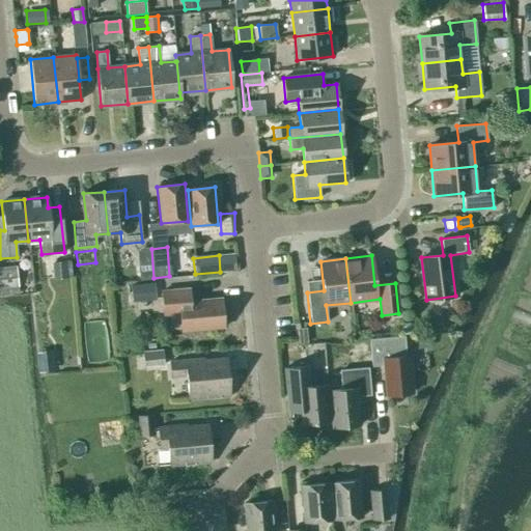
[(66,261),(51,262),(53,279),(67,277),(66,261)]
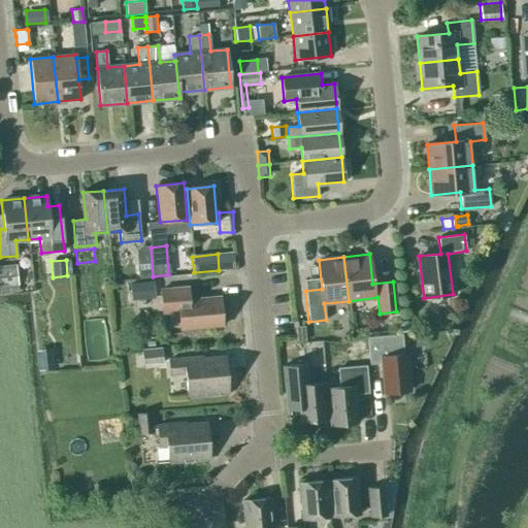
[(20,264),(21,286),(33,285),(31,263),(20,264)]
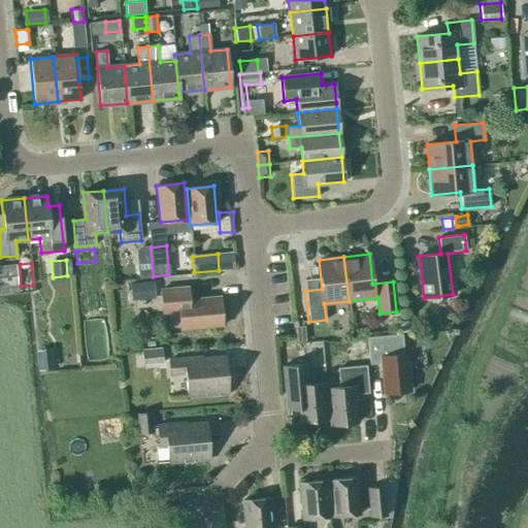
[(151,263),(137,264),(138,277),(153,276),(152,263),(151,263)]
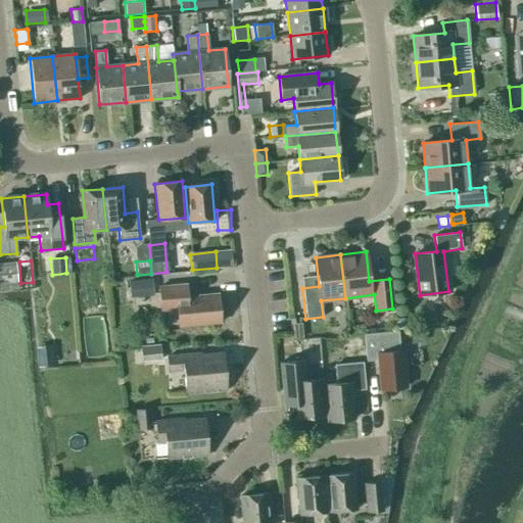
[(0,283),(17,282),(15,262),(0,263),(0,283)]
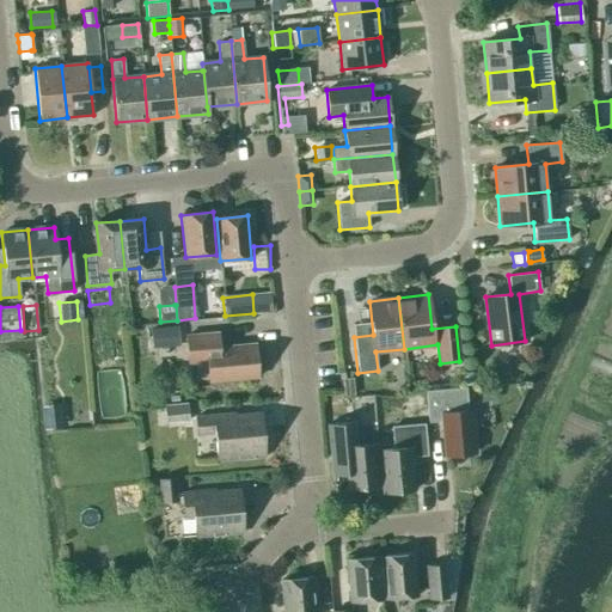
[(150,329),(152,348),(179,346),(177,326),(150,329)]
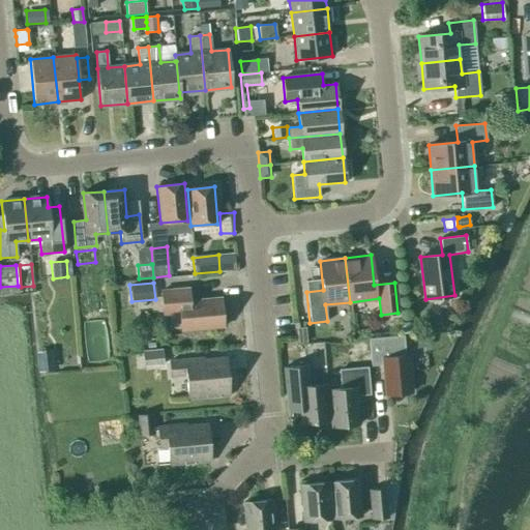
[(179,313),(181,331),(223,327),(219,298),(188,300),(187,288),(160,291),(163,315),(179,313)]
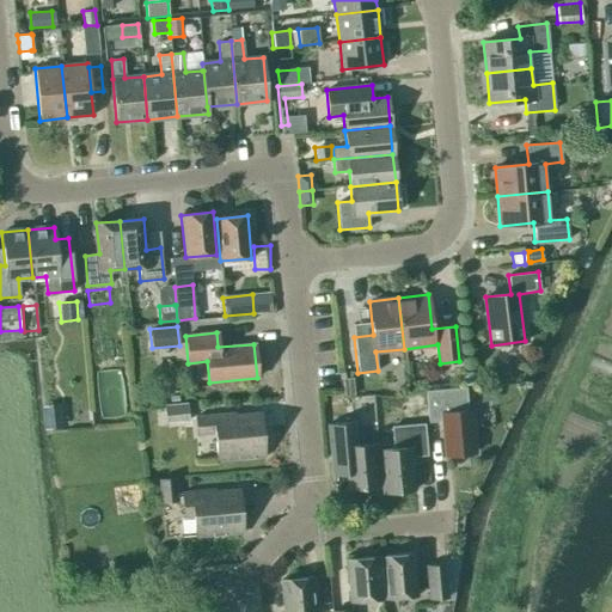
[(495,385),(479,386),(481,402),(496,401),(495,385)]
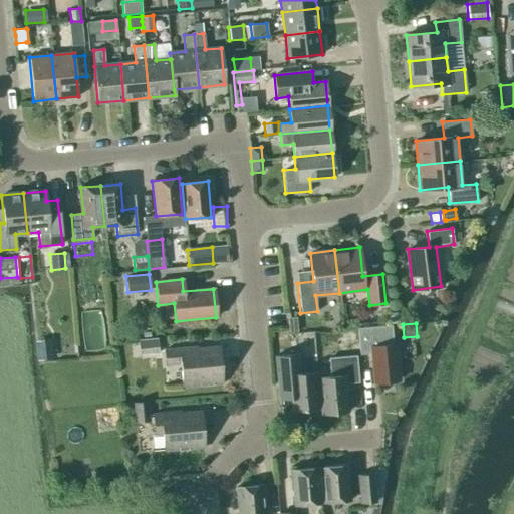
[(371,353),(374,382),(398,380),(395,345),(393,345),(391,325),(357,328),(359,355),(371,353)]
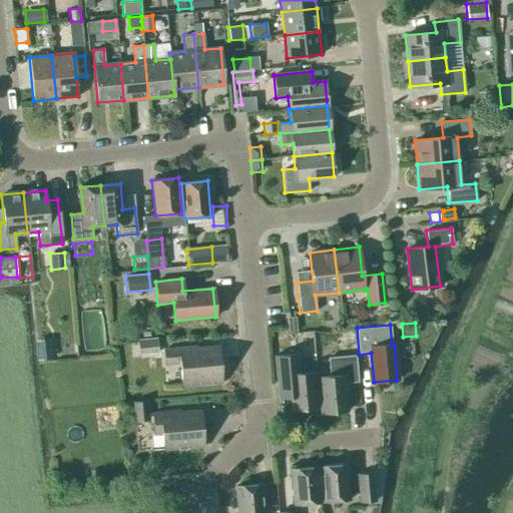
[(137,339),(139,355),(158,353),(156,337),(137,339)]
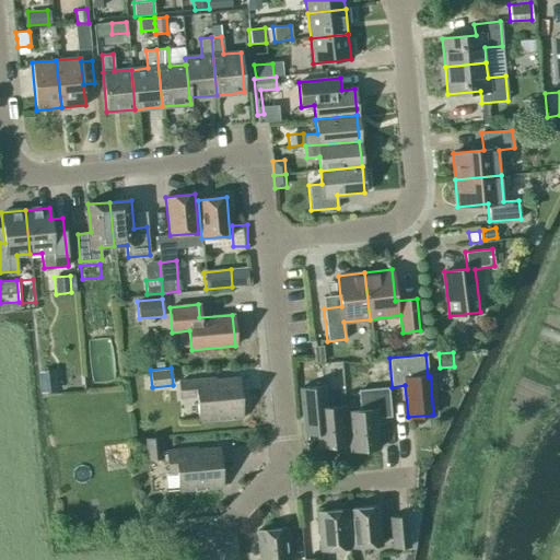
[(196,396),(198,421),(242,418),(238,378),(207,381),(207,378),(178,382),(181,397),(196,396)]
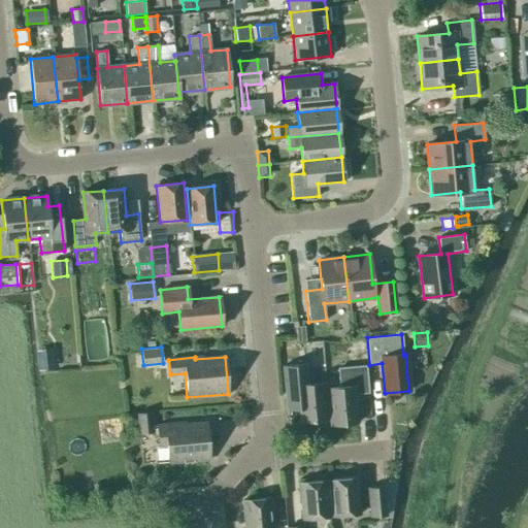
[(283,366),(287,410),(299,409),(300,422),(327,420),(324,383),(307,384),(306,364),(283,366)]
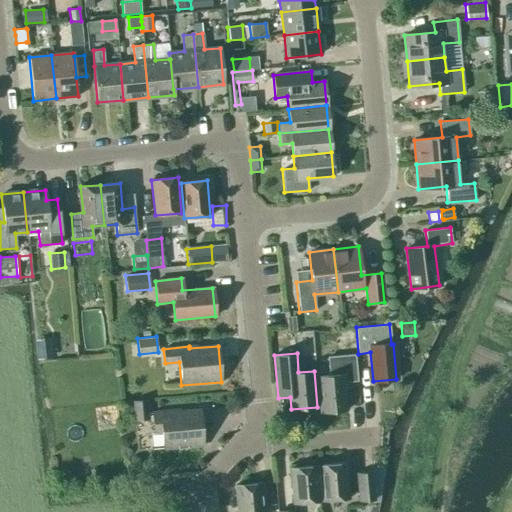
[(354,355),(328,357),(329,375),(317,377),(320,412),(346,410),(344,382),(356,381),(354,355)]
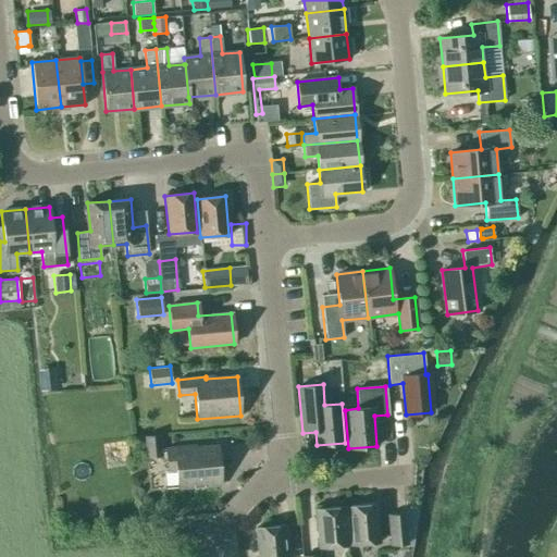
[(143,435),(146,458),(163,456),(161,434),(143,435)]
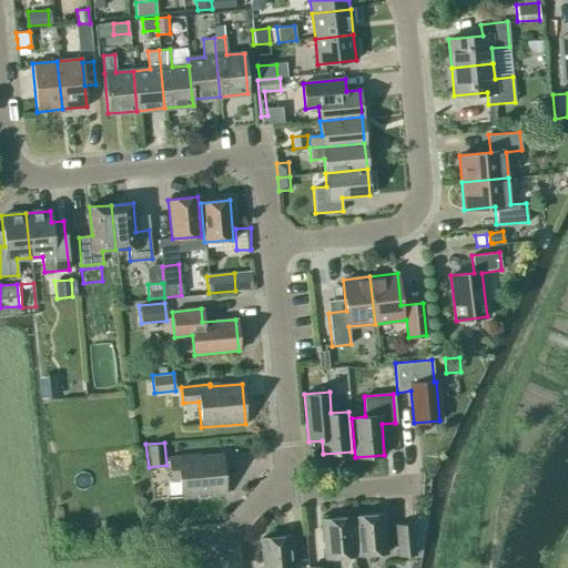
[(180,480),(181,498),(225,494),(222,455),(189,457),(189,455),(169,457),(171,480),(180,480)]
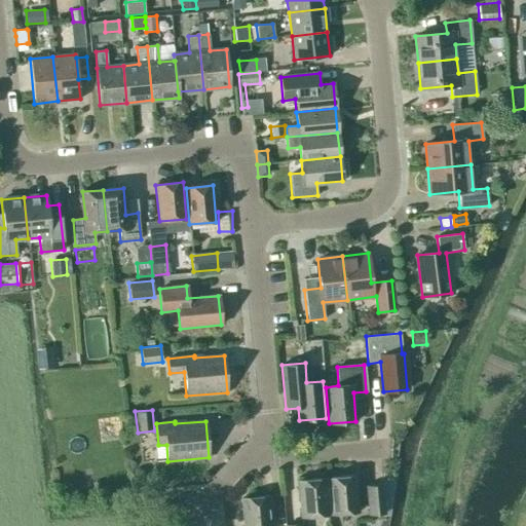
[(328,478),(331,515),(358,513),(354,476),(328,478)]
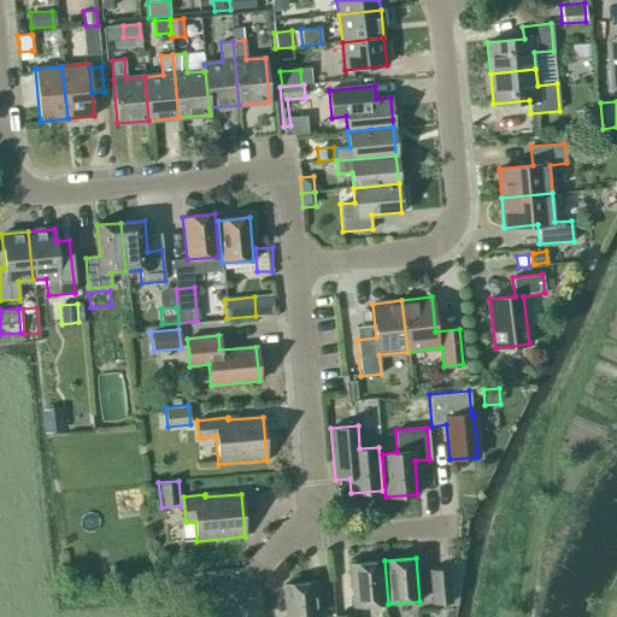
[(350,564),(353,607),(385,604),(381,560),(350,564)]
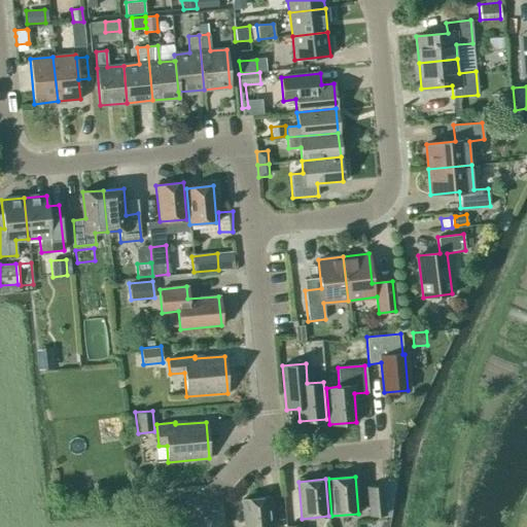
[(384,485),(366,486),(369,517),(386,515),(384,485)]
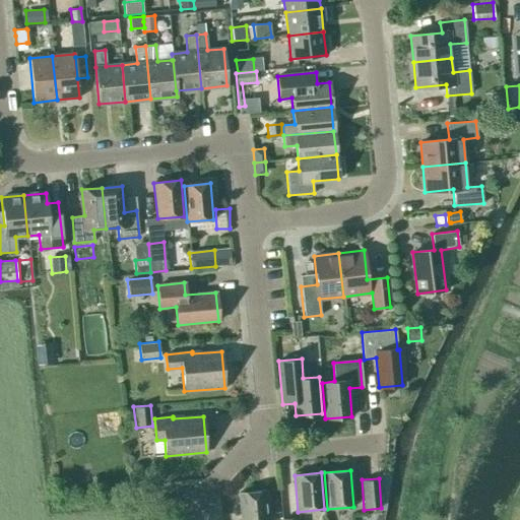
[(267,519),(265,491),(239,493),(241,519),(267,519)]
